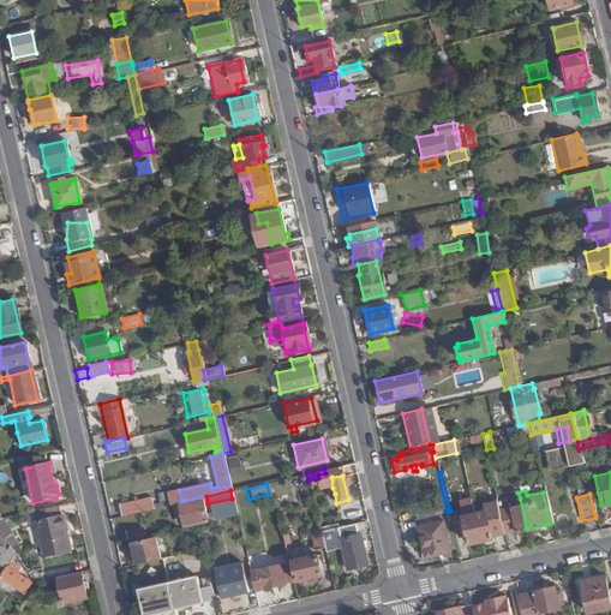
[(119,515),(153,508),(150,496),(118,503),(119,515)]
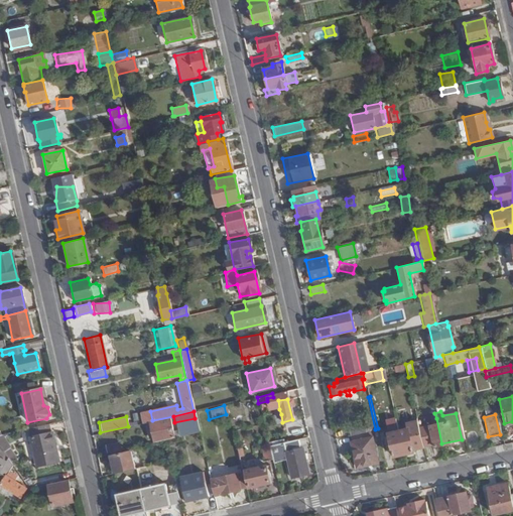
[(173,416),(152,420),(156,441),(165,439),(178,436),(174,422),(173,416)]
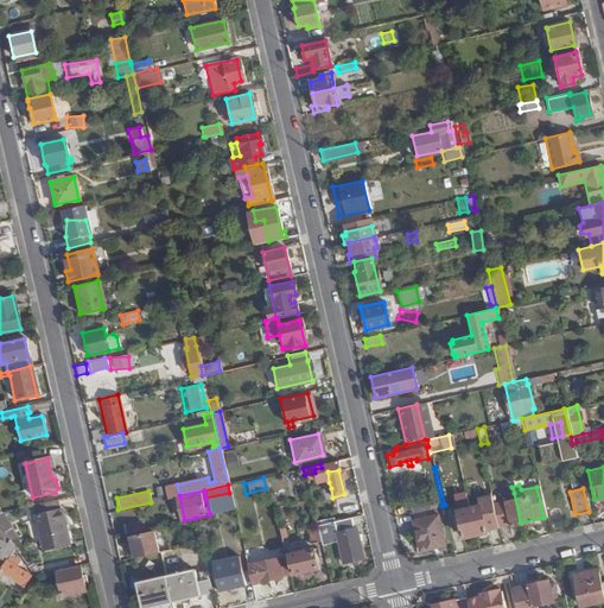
[(509,525),(520,523),(514,493),(509,494),(509,499),(490,502),(490,506),(495,526),(509,523),(509,525)]
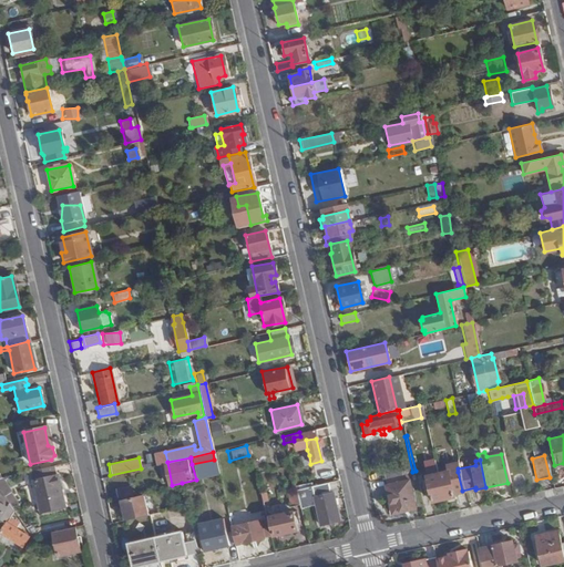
[(431,461),(421,461),(420,473),(430,473),(431,461)]
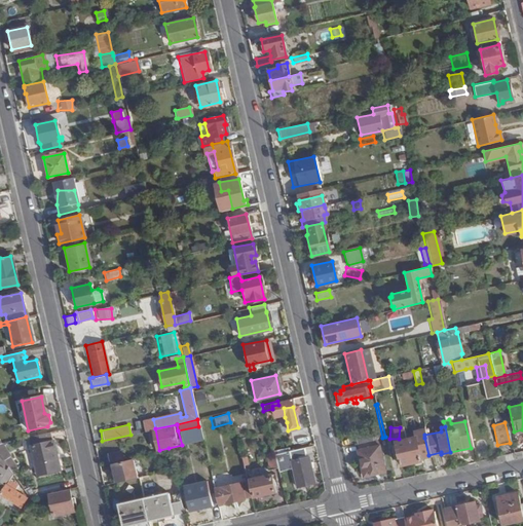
[(417,459),(428,457),(428,455),(424,438),(424,435),(422,428),(411,431),(413,437),(403,439),(409,463),(418,461),(417,459)]
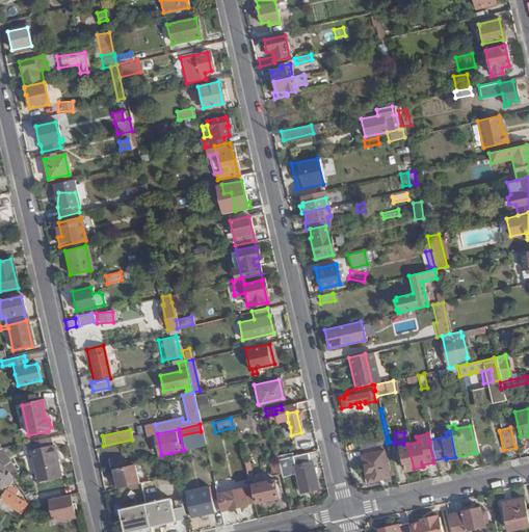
[(356,439),(359,450),(375,446),(373,435),(356,439)]
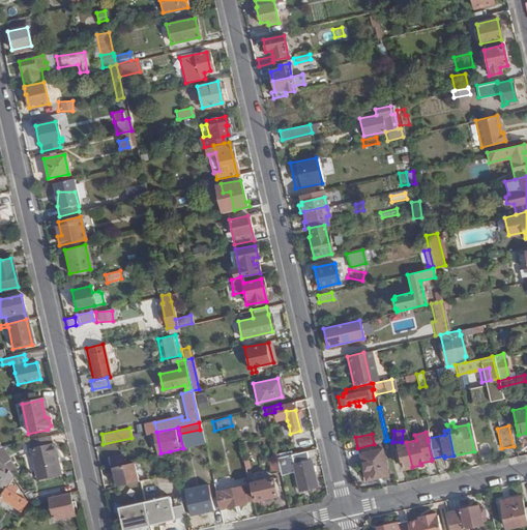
[(53,446),(51,435),(33,439),(36,453),(34,454),(39,478),(63,472),(61,461),(58,461),(56,462),(55,453),(57,453),(55,446),(53,446)]
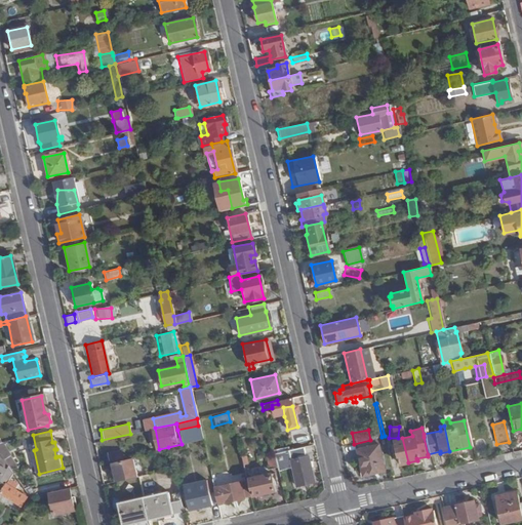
[(28,496),(30,496),(37,495),(35,490),(39,488),(32,474),(29,476),(27,471),(18,473),(3,452),(18,448),(16,438),(0,442),(0,456),(6,466),(10,472),(28,496)]
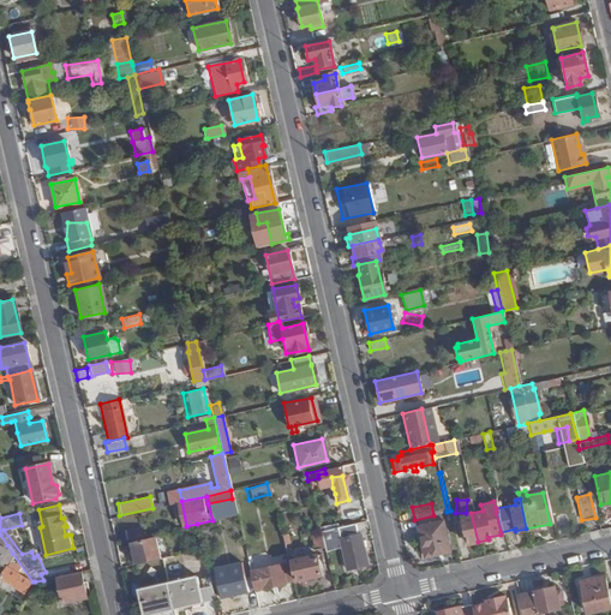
[(465,544),(478,542),(471,513),(459,517),(465,544)]
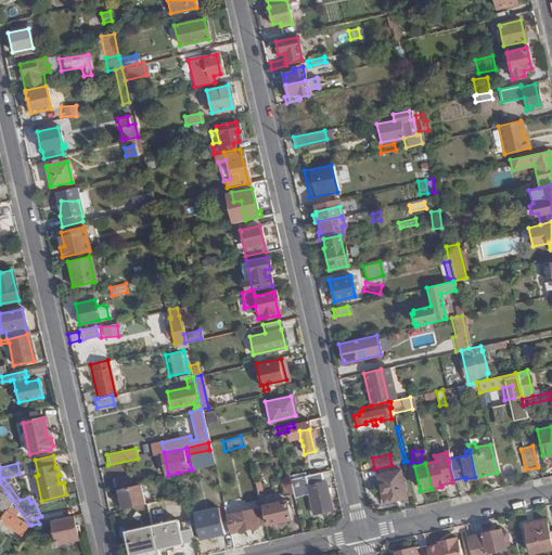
[(392,465),(374,469),(382,501),(394,499),(394,500),(403,498),(396,464),(392,465)]
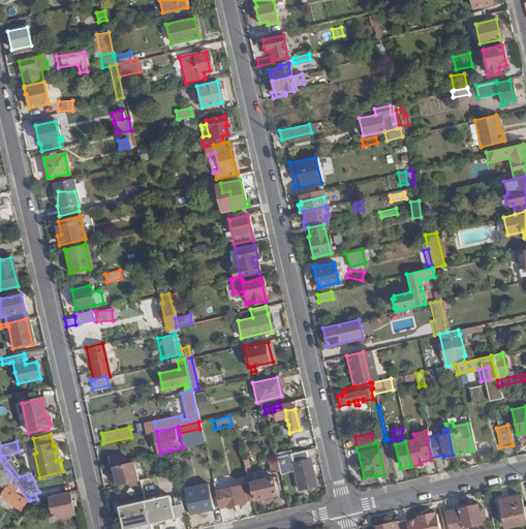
[(305,458),(303,450),(275,457),(275,458),(278,470),(279,473),(294,469),(298,489),(315,486),(311,471),(314,470),(313,465),(310,465),(308,460),(299,461),(298,459),(305,458)]
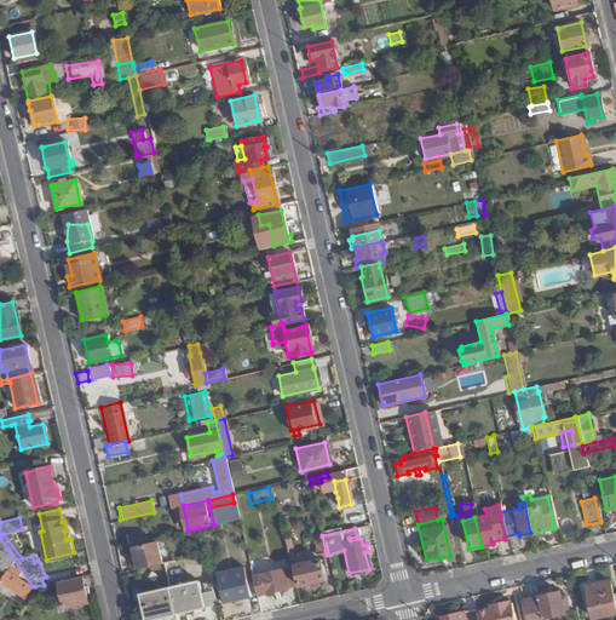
[(125,537),(127,544),(145,540),(143,533),(125,537)]
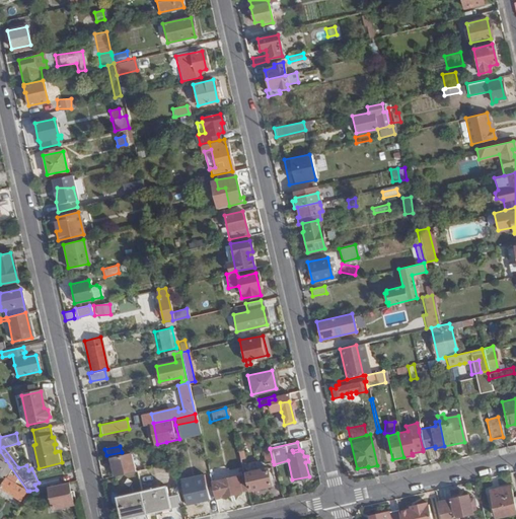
[(273,461),(270,449),(263,451),(265,462),(273,461)]
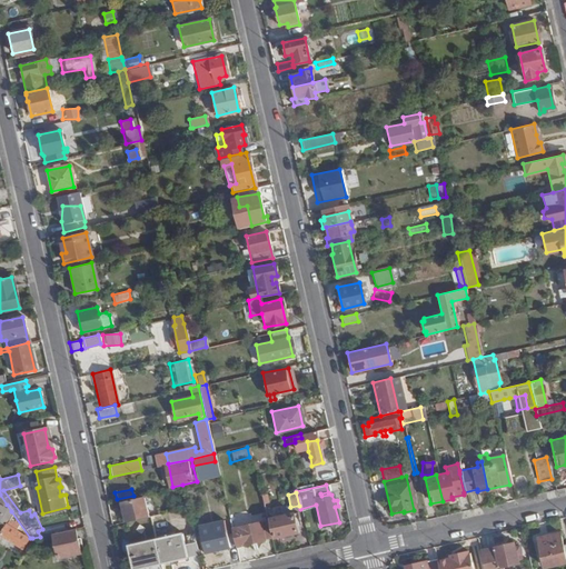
[(120,502),(125,521),(147,517),(142,497),(120,502)]
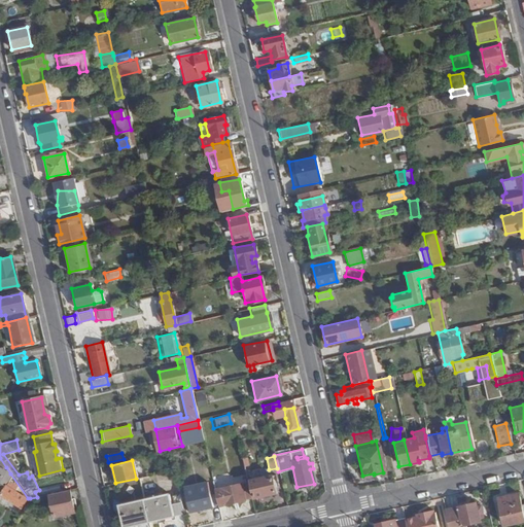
[(0,484),(3,486),(10,473),(6,467),(5,470),(0,467),(0,484)]
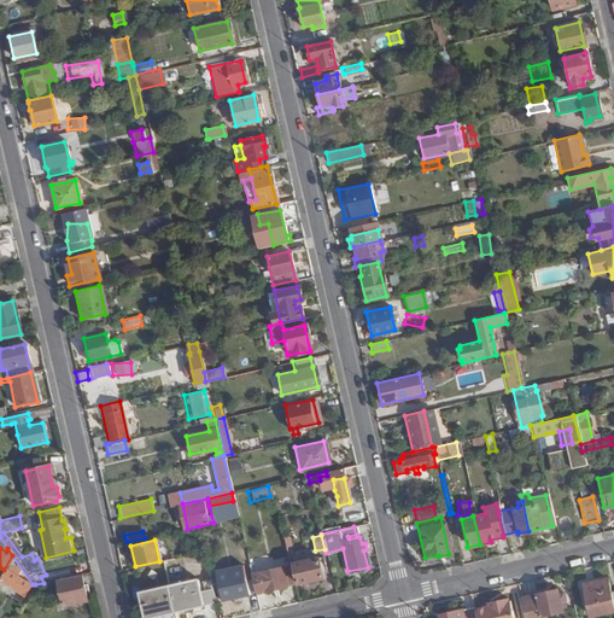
[(316,555),(292,561),(297,582),(321,577),(316,555)]
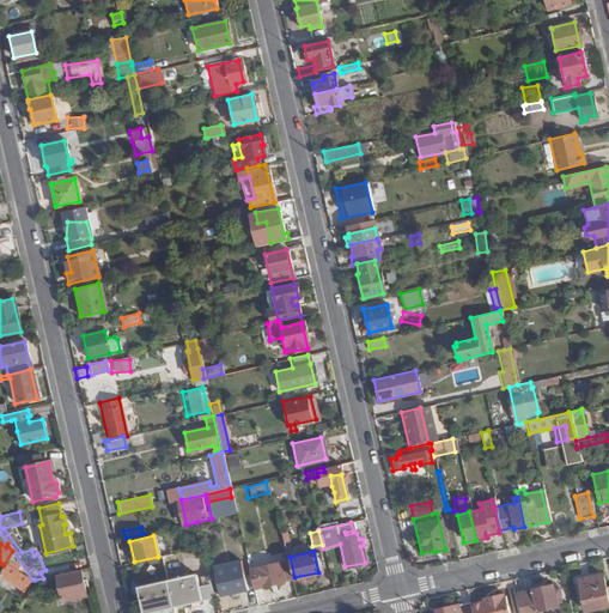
[(253,558),(245,559),(253,588),(284,581),(279,563),(255,568),(253,558)]
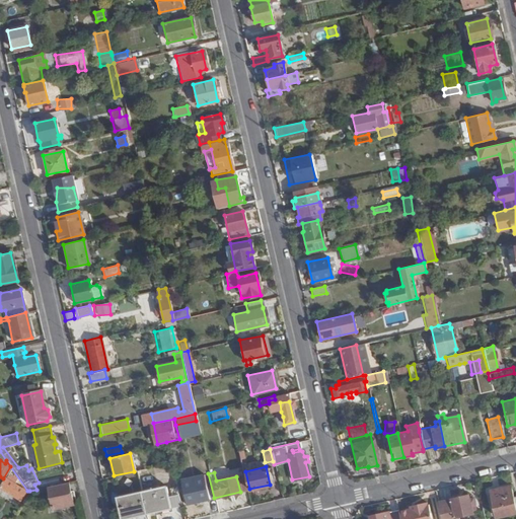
[(240,492),(245,491),(242,474),(236,476),(240,492)]
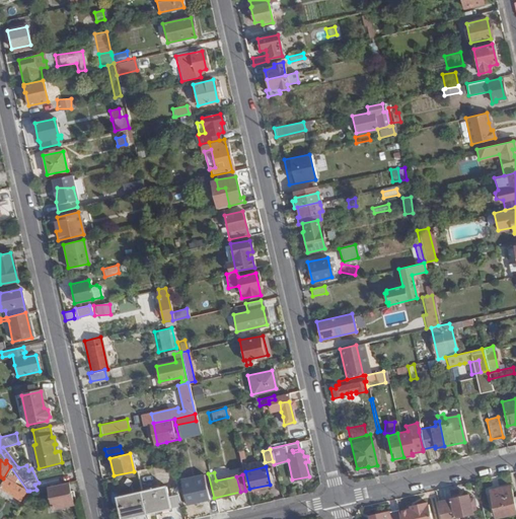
[(3,478),(0,484),(0,488),(18,499),(23,492),(3,478)]
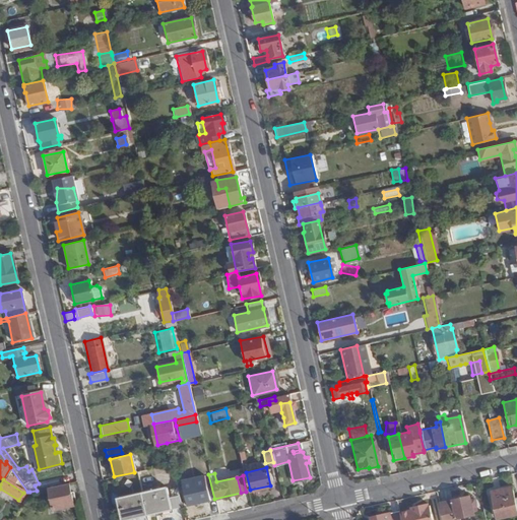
[(72,505),(67,483),(47,489),(52,510),(72,505)]
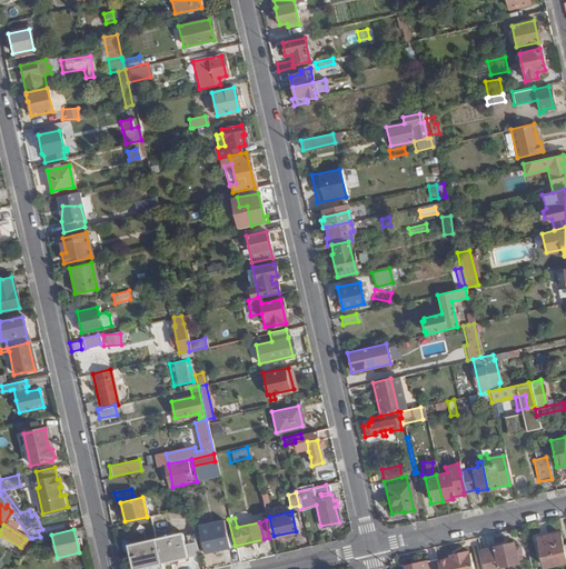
[(194,537),(197,553),(202,552),(202,553),(227,548),(224,529),(198,535),(199,537),(194,537)]
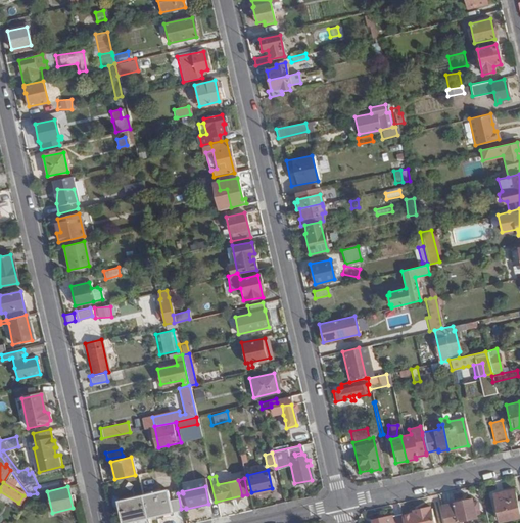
[(172,512),(181,510),(181,509),(178,493),(176,487),(167,489),(172,512)]
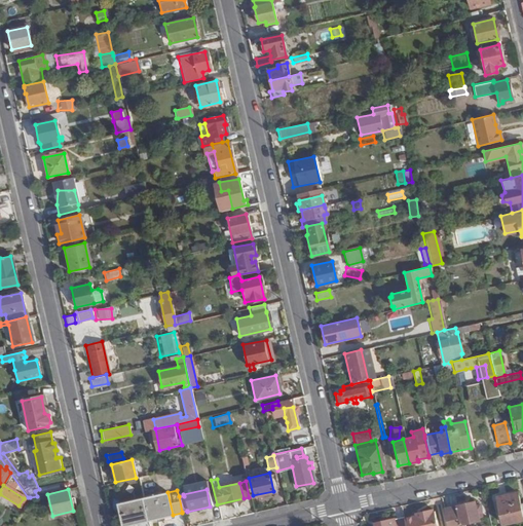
[(142,498),(147,520),(173,515),(167,492),(142,498)]
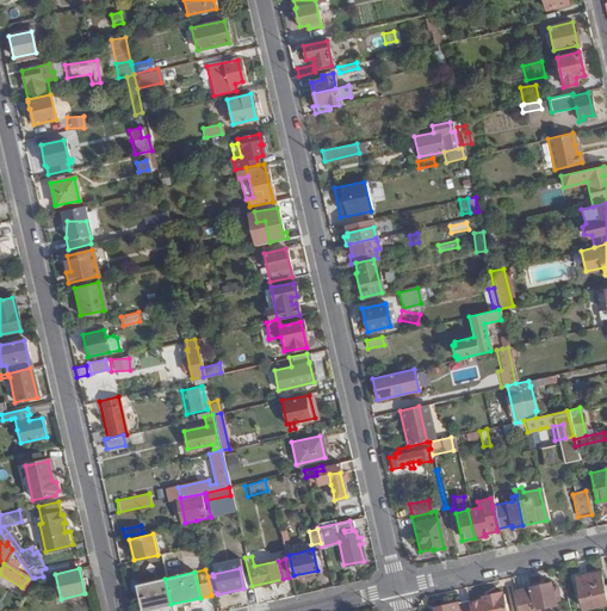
[(606,600),(606,581),(600,584),(598,572),(574,576),(581,608),(606,600)]
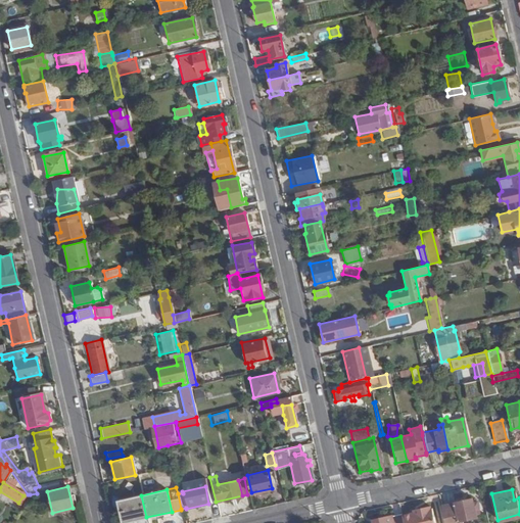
[(122,522),(146,517),(141,495),(116,501),(122,522)]
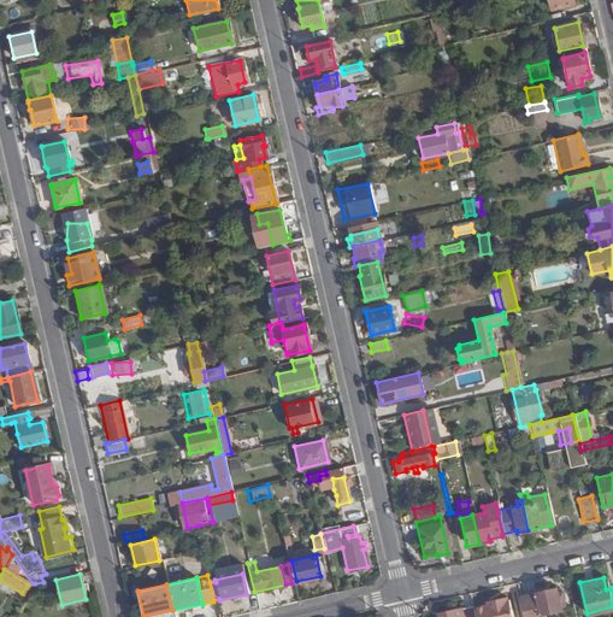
[(555,588),(519,597),(523,616),(540,616),(540,615),(560,610),(559,601),(563,600),(560,592),(556,592),(555,588)]
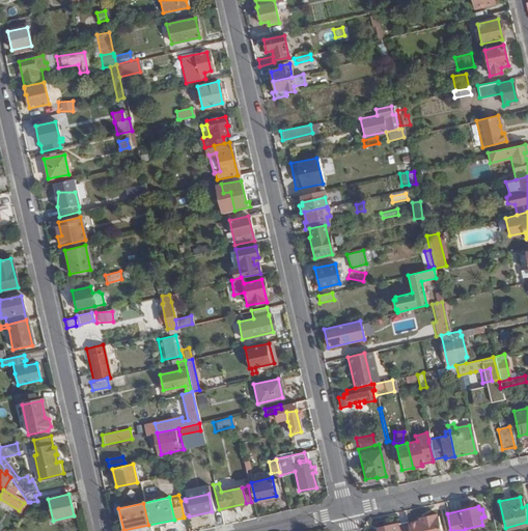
[(407,524),(408,530),(440,530),(437,516),(436,516),(435,514),(422,516),(423,520),(418,521),(407,524)]
